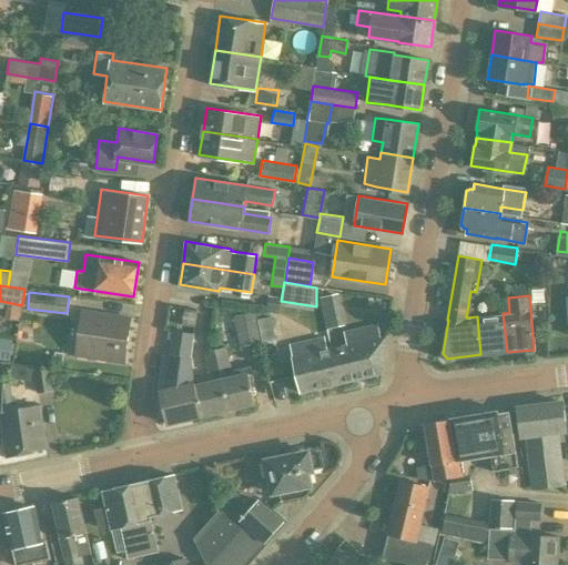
[(124,360),(131,316),(82,310),(75,353),(124,360)]
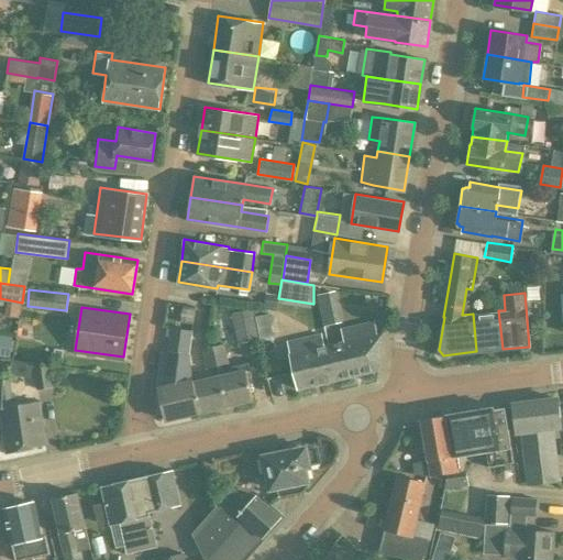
[(260,337),(254,316),(252,307),(231,313),(238,343),(260,337)]
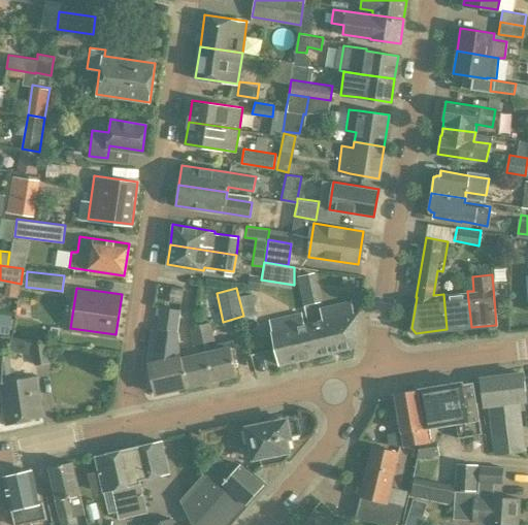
[(467,291),(443,294),(447,329),(471,327),(467,291)]
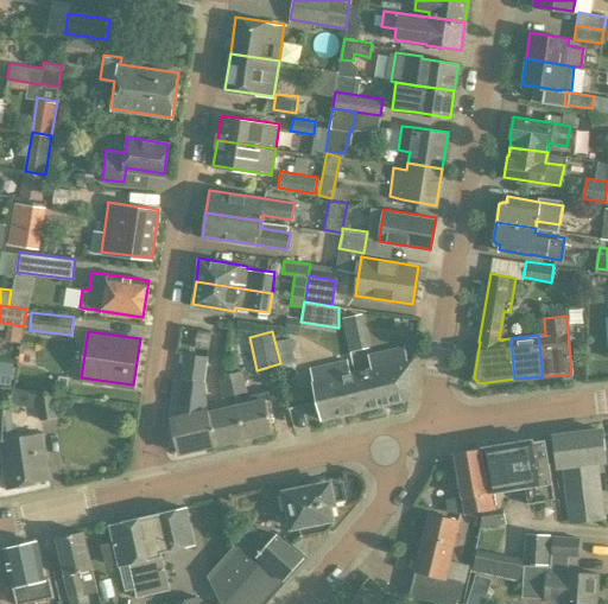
[(295,361),(290,337),(276,339),(280,364),(295,361)]
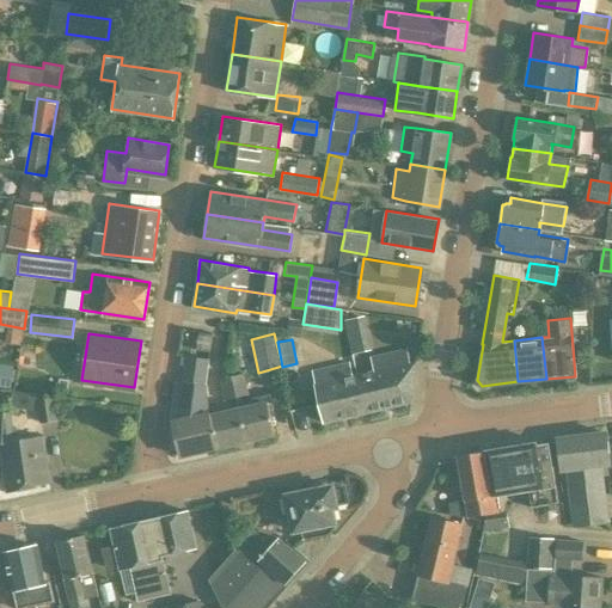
[(410,401),(416,360),(410,361),(407,347),(371,354),(374,369),(357,374),(365,411),(410,401)]
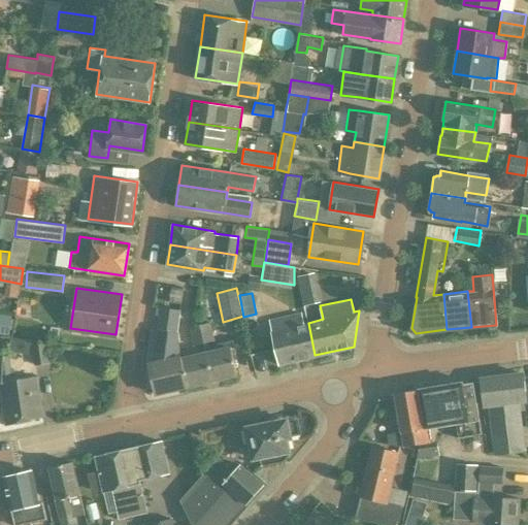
[(156,392),(187,385),(180,358),(175,331),(176,331),(179,309),(160,305),(156,328),(157,328),(153,362),(149,363),(156,392)]
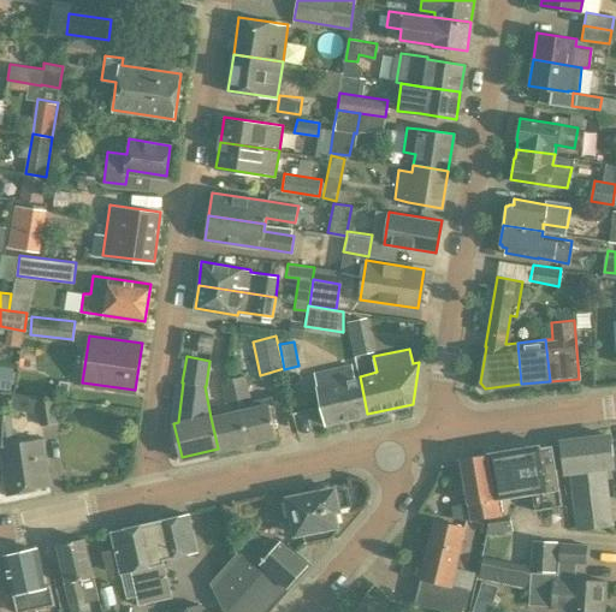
[(0,382),(12,386),(17,366),(0,362),(0,382)]
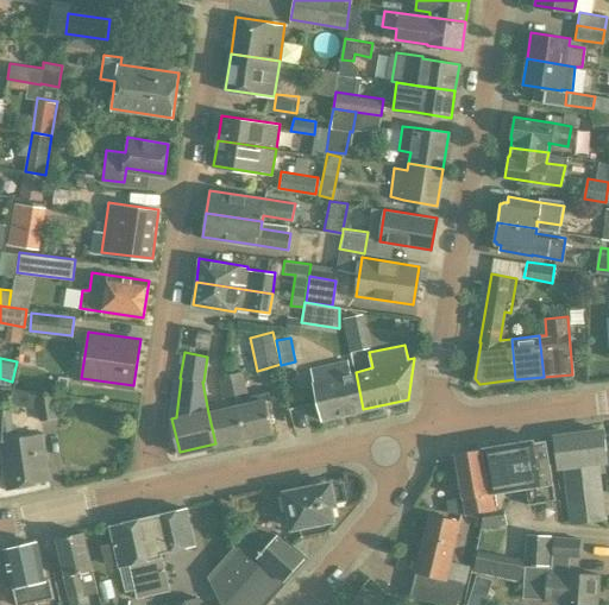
[(363,409),(356,372),(350,373),(346,359),(312,367),(314,382),(313,382),(321,418),(363,409)]
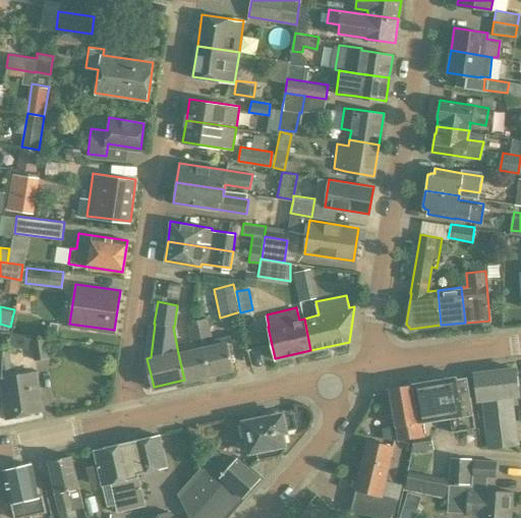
[(200,338),(212,335),(208,318),(196,320),(200,338)]
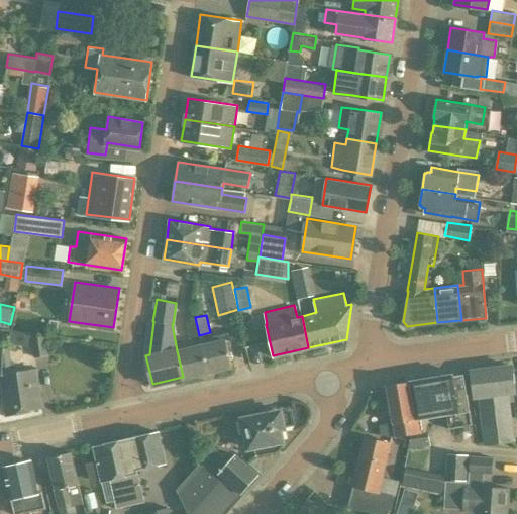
[(199,335),(195,317),(185,319),(189,337),(199,335)]
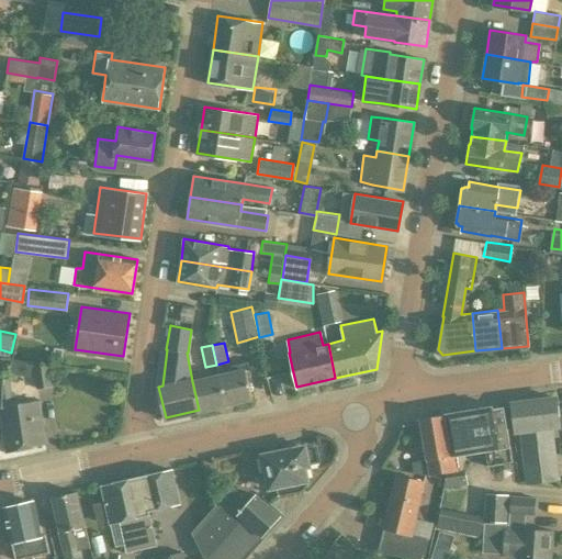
[(31,372),(33,360),(12,357),(10,370),(31,372)]
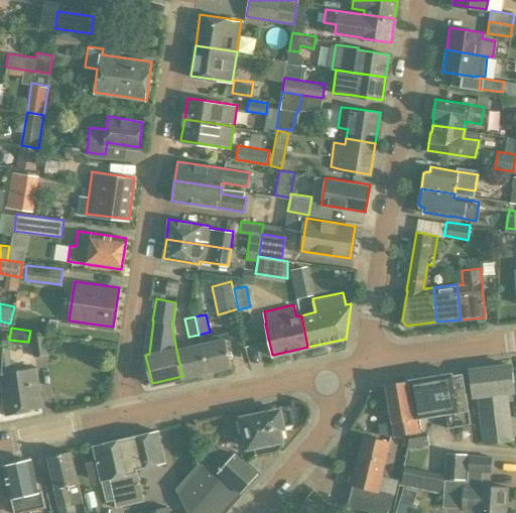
[(33,356),(48,354),(45,334),(31,336),(33,356)]
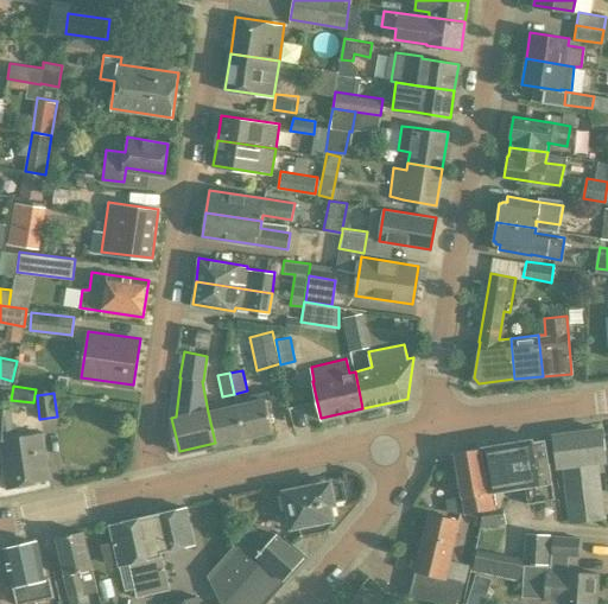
[(238,405),(245,437),(273,430),(265,399),(238,405)]
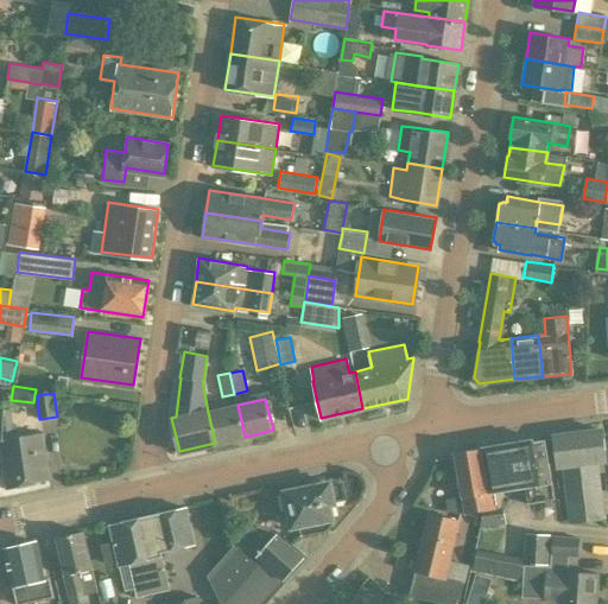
[(215,443),(245,437),(238,405),(208,412),(215,443)]
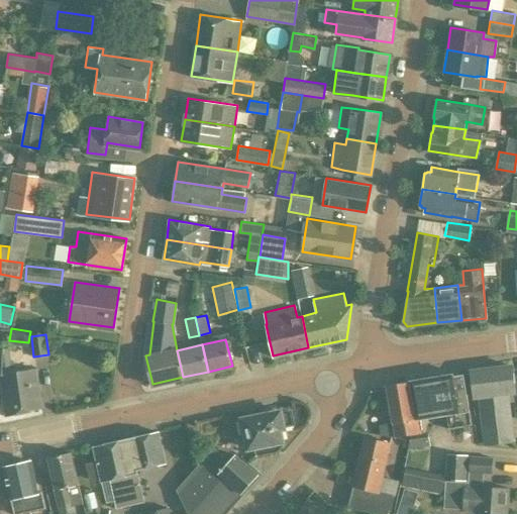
[(0,379),(6,415),(42,407),(35,367),(11,371),(6,347),(0,346),(0,379)]
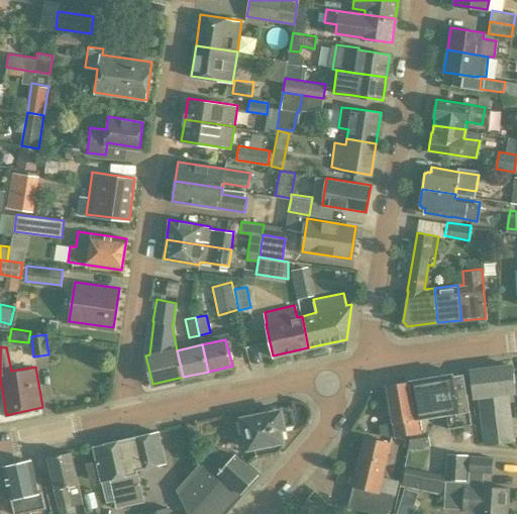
[(509,392),(515,391),(511,365),(471,370),(475,396),(478,395),(484,444),(514,440),(509,392)]
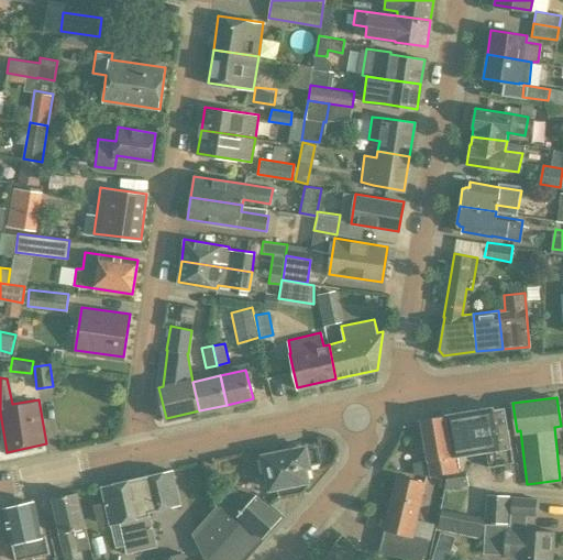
[(512,460),(510,446),(504,407),(494,409),(493,406),(446,414),(446,415),(454,456),(446,457),(448,464),(445,464),(446,472),(449,485),(468,482),(464,453),(486,450),(488,464),(512,460)]
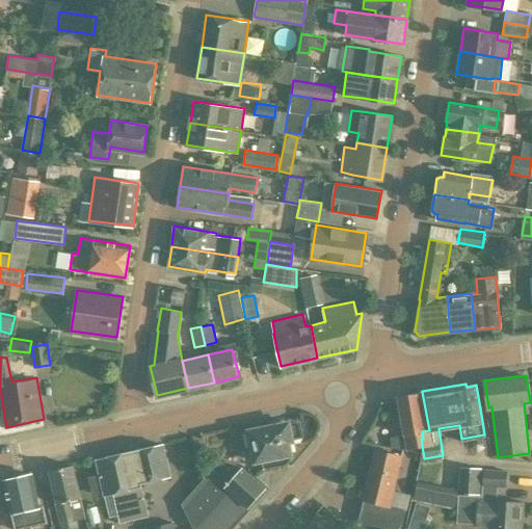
[(398,396),(404,434),(407,448),(422,446),(421,439),(423,439),(422,431),(429,430),(422,392),(398,396)]
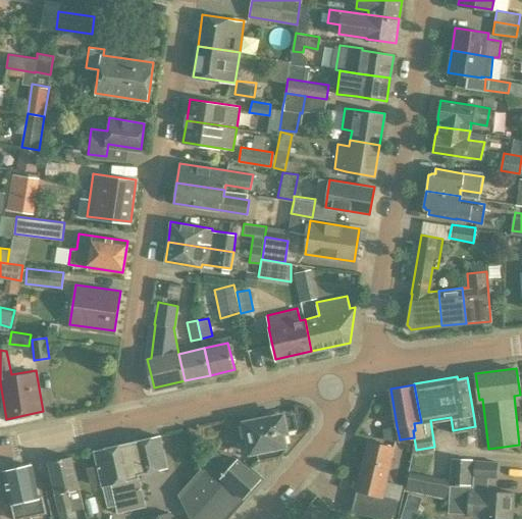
[(285,429),(297,427),(294,413),(282,415),(282,414),(246,422),(245,420),(240,421),(243,438),(249,437),(251,451),(256,450),(258,459),(280,455),(286,449),(285,444),(284,445),(281,431),(285,430),(285,429)]
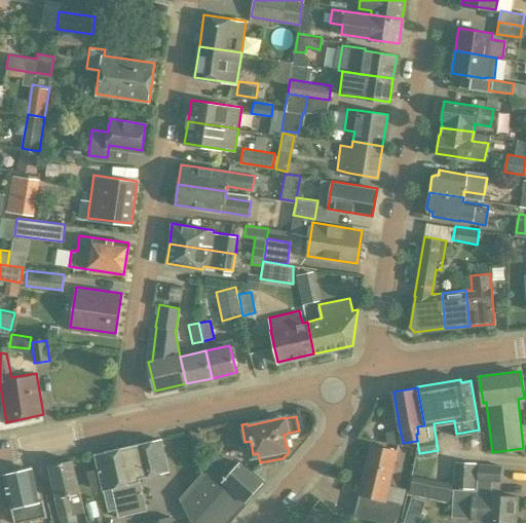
[(92,487),(102,485),(103,489),(112,487),(114,499),(140,494),(136,477),(168,470),(161,439),(95,454),(98,469),(88,471),(92,487)]
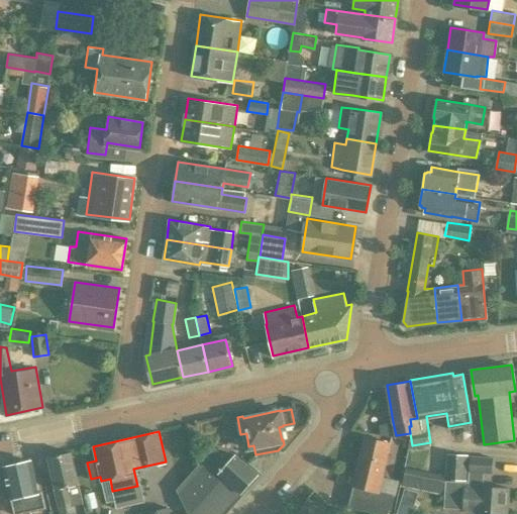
[(379,490),(390,441),(365,435),(352,486),(345,513),(387,513),(392,494),(379,490)]
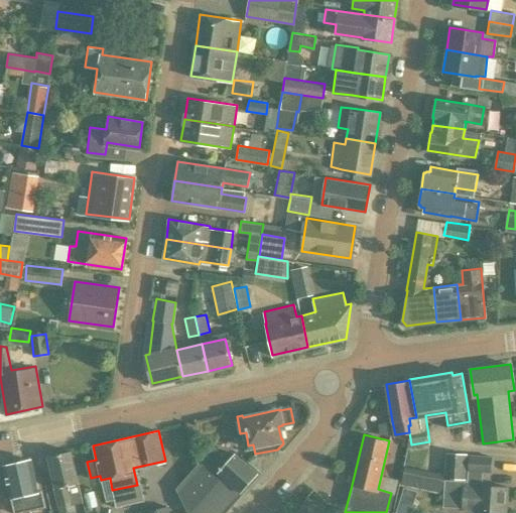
[(236,453),(230,460),(214,444),(175,488),(185,509),(190,512),(224,512),(242,494),(240,492),(257,472),(236,453)]
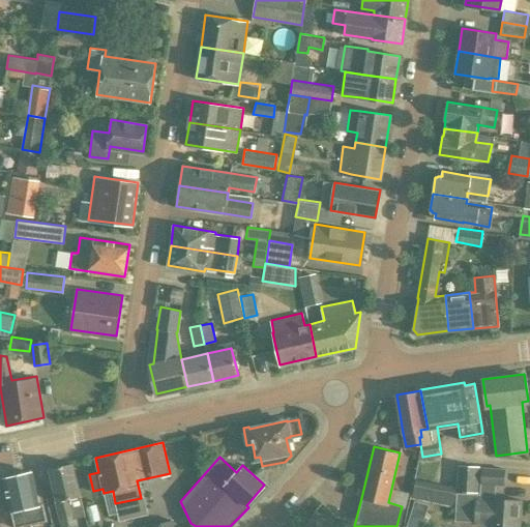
[(70,498),(80,496),(72,462),(50,467),(57,501),(56,501),(60,520),(59,520),(60,526),(78,526),(76,516),(75,517),(70,498)]
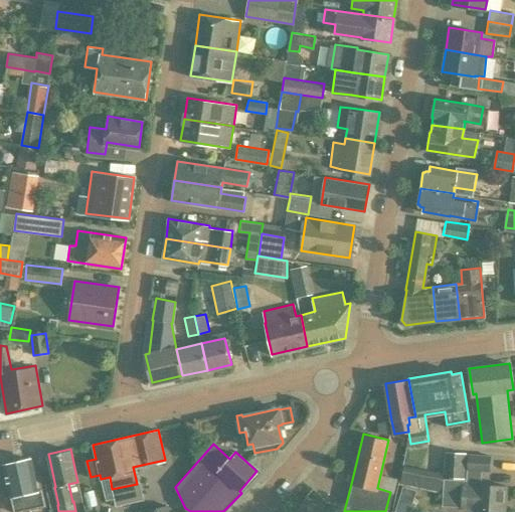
[(466,452),(445,451),(444,476),(464,478),(466,452)]
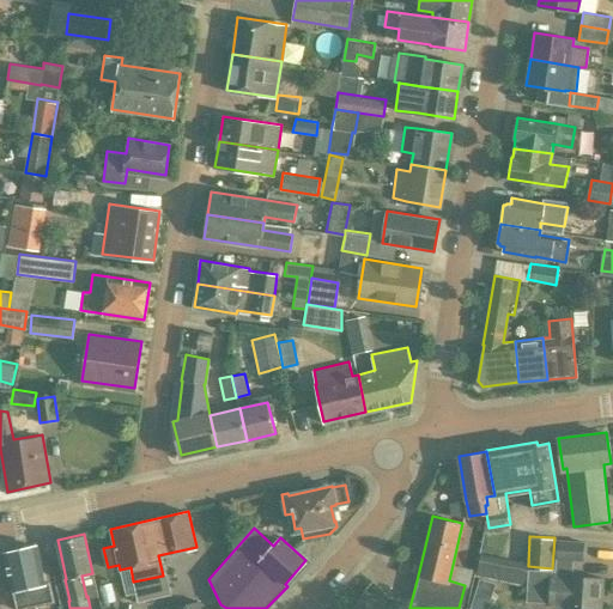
[(527,585),(551,586),(550,604),(564,606),(601,608),(604,577),(571,576),(572,559),(583,559),(584,540),(557,537),(554,570),(527,567),(527,585)]
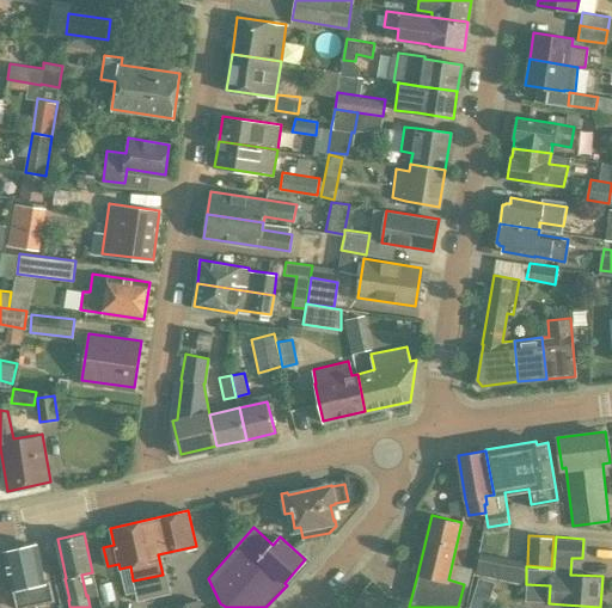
[(49,581),(46,582),(37,544),(5,551),(8,570),(4,571),(7,590),(12,589),(12,590),(14,589),(18,607),(54,599),(49,581)]
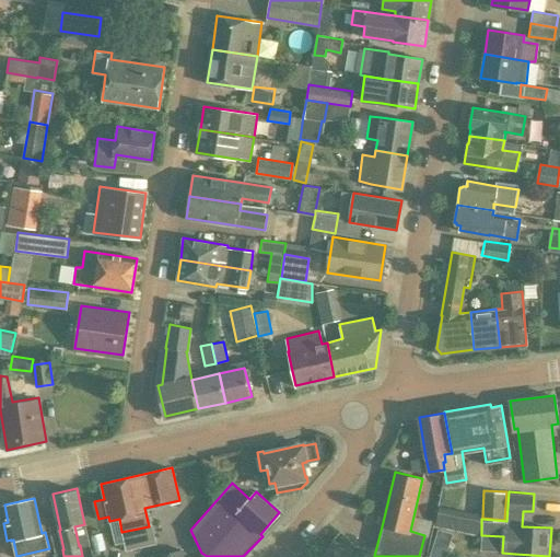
[(447,556),(455,531),(442,526),(434,553),(447,556)]
